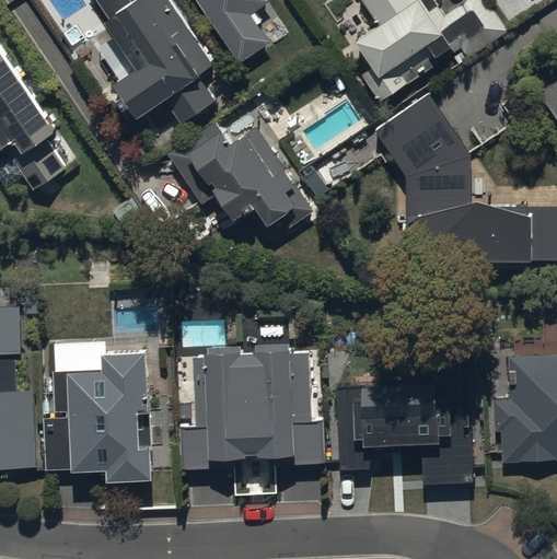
[(114,83),(138,119),(164,101),(180,125),(215,101),(199,78),(216,67),(192,32),(170,0),(92,0),(138,67),(114,83)]
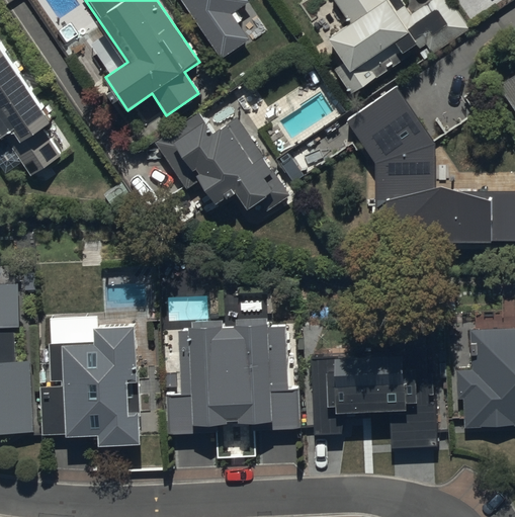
[(247,0),(181,0),(203,32),(221,59),(250,39),(232,13),(249,2),(247,0)]
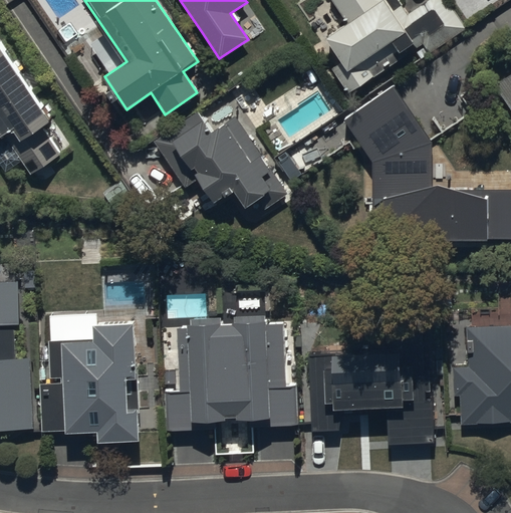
[(445,0),(426,0),(400,18),(387,0),(328,0),(344,24),(325,37),(341,62),(330,69),(347,94),(408,54),(404,47),(415,40),(424,54),(464,28),(445,0)]
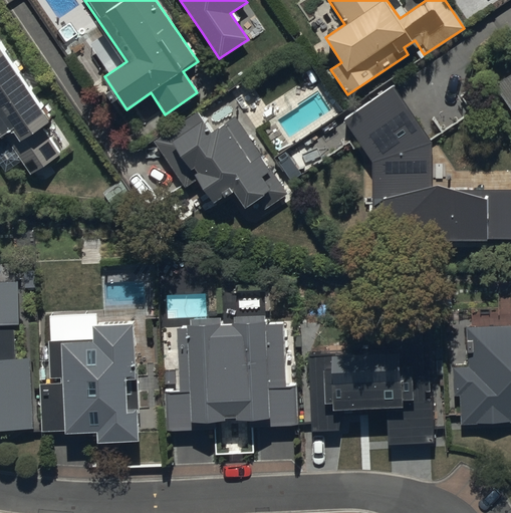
[(59,155),(42,131),(53,123),(45,110),(0,45),(0,141),(4,138),(29,175),(59,155)]
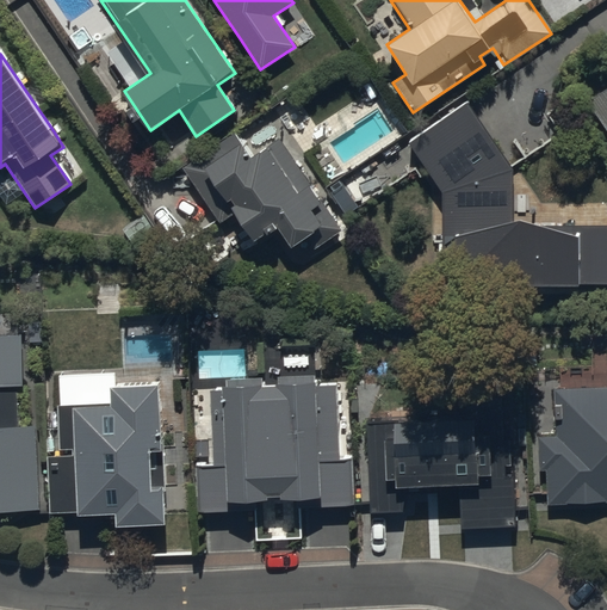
[(593,112),(606,133),(606,85),(586,100),(593,112)]
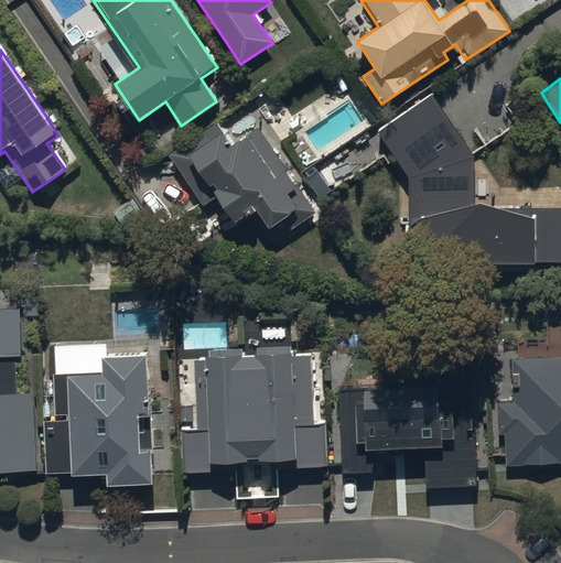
[(406,208),(406,269),(537,269),(560,268),(560,206),(473,207),(473,161),(470,161),(472,159),(430,97),(376,133),(406,179),(406,208)]
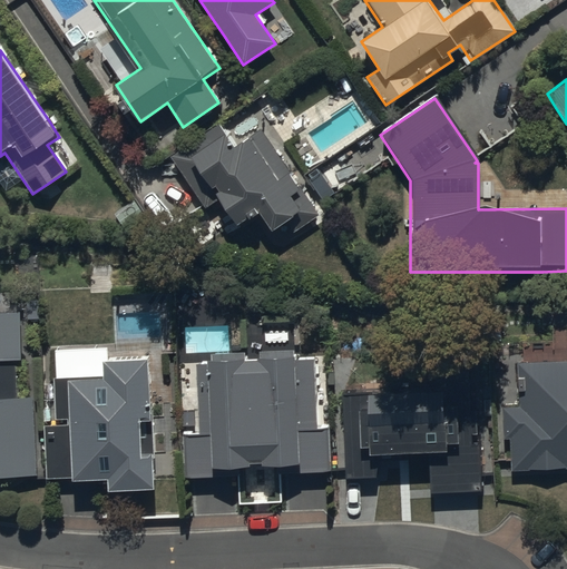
[(274,229),(286,222),(294,234),(319,217),(296,184),(260,128),(232,147),(217,124),(169,156),(203,205),(218,195),(238,223),(260,208),(274,229)]
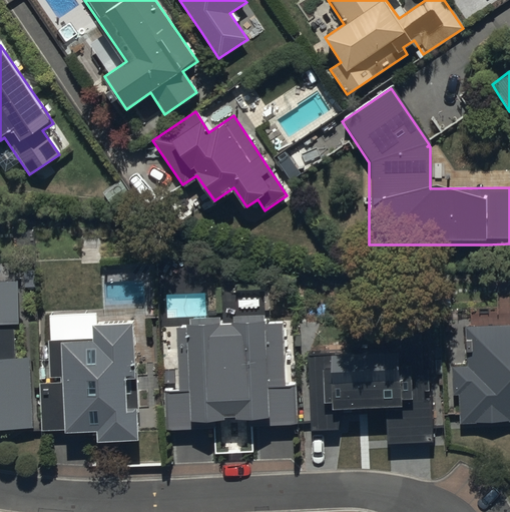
[(13,344),(12,325),(21,325),(19,281),(0,282),(0,432),(33,430),(29,358),(14,358),(13,344)]
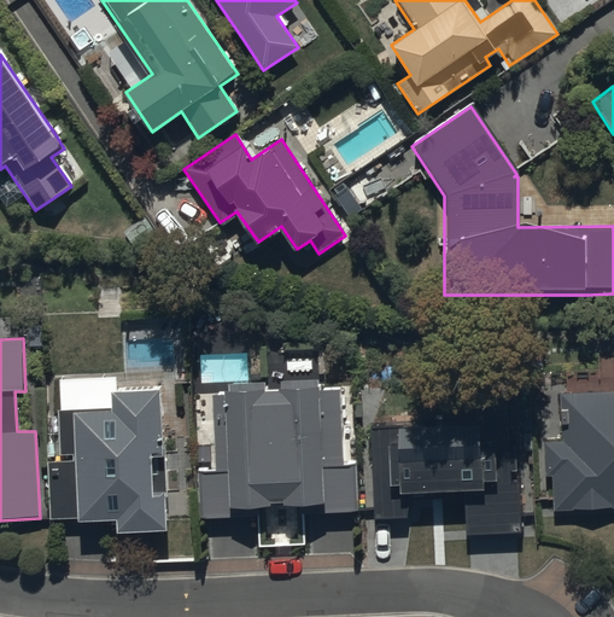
[(215,391),(217,464),(192,465),(194,521),(257,517),(257,504),(300,501),(302,516),(357,513),(355,464),(340,465),(337,385),(215,391)]
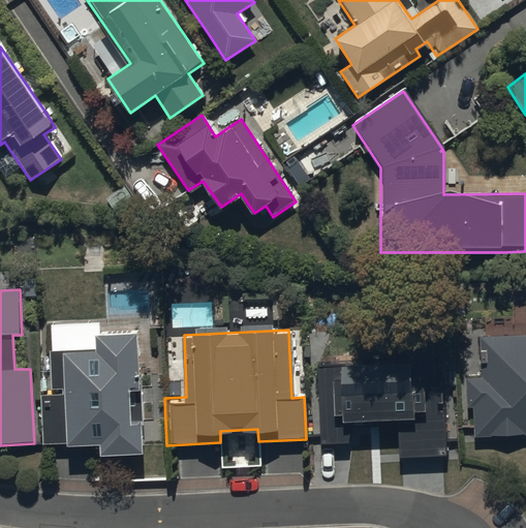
[(69,445),(104,443),(105,456),(143,454),(137,333),(99,334),(100,350),(65,352),(50,352),(51,389),(67,387),(67,394),(42,395),(44,446),(69,445)]
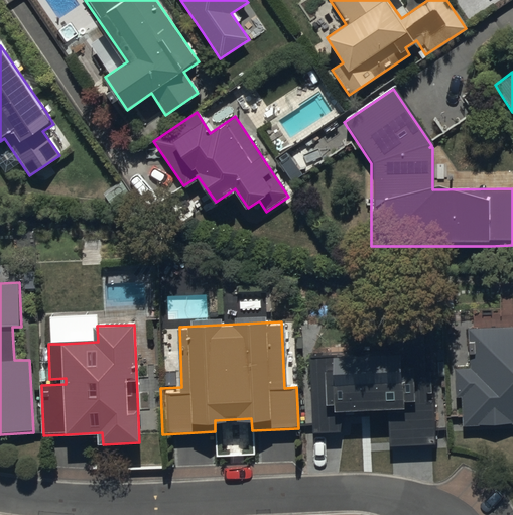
[(512,329),(473,331),(475,369),(456,369),(458,427),(477,426),(512,424),(512,329)]
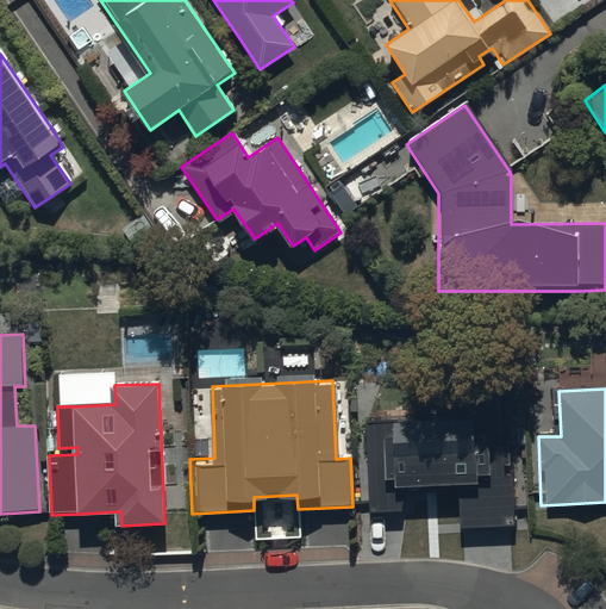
[(466,396),(467,421),(406,423),(368,424),(372,515),(411,513),(410,492),(458,490),(461,530),(518,527),(516,476),(505,476),(501,418),(500,395),(466,396)]
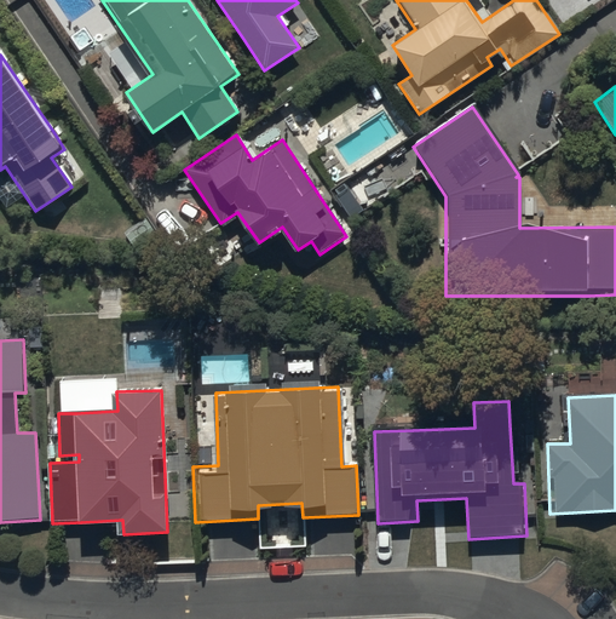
All buildings are outlined.
